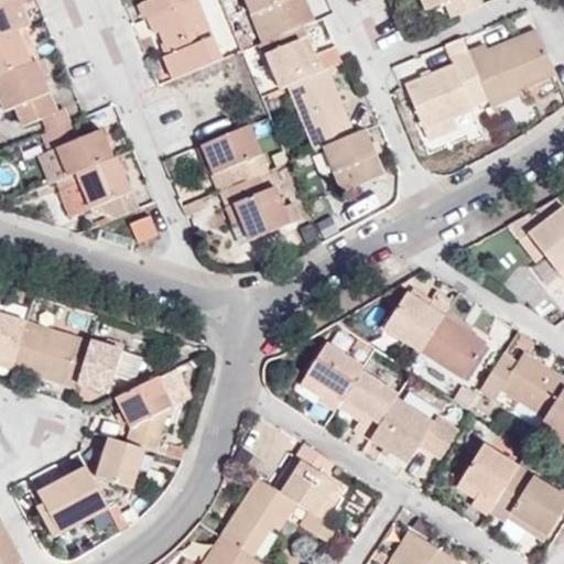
[(0,0),(0,38),(26,28),(31,25),(25,11),(19,13),(12,0),(0,0)]
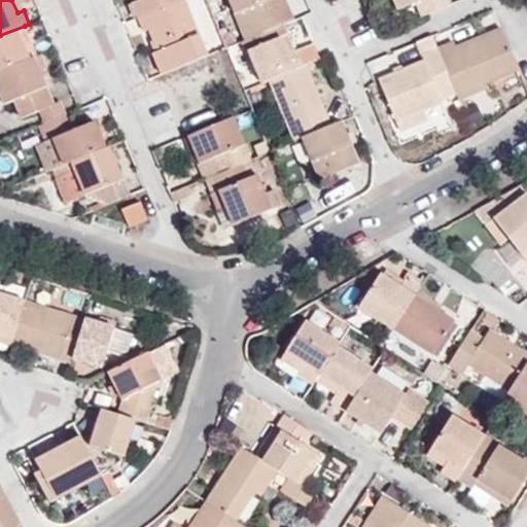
[(24,10),(19,0),(11,0),(18,12),(24,10)]
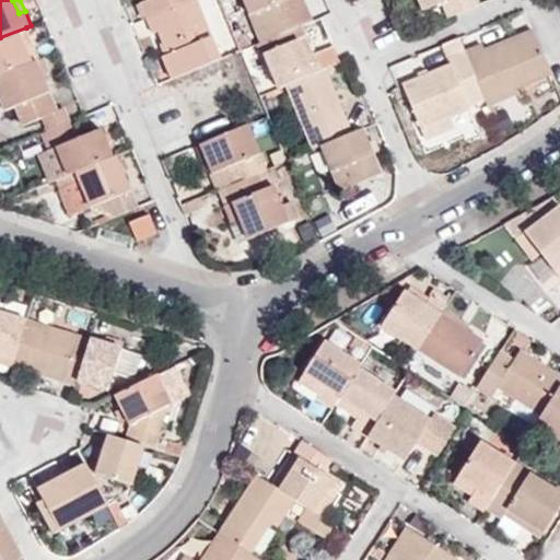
[(147,0),(141,2),(147,18),(188,0),(147,0)]
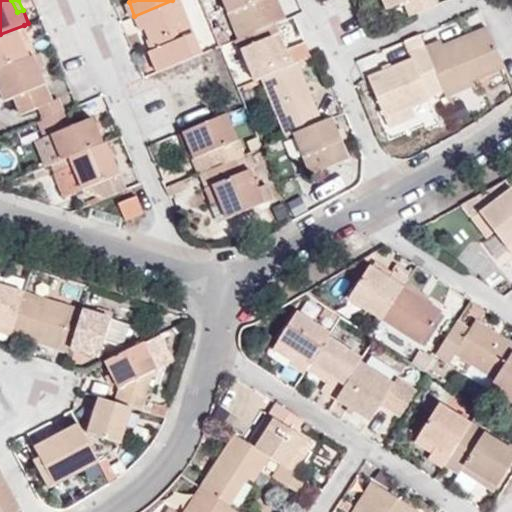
[(179,0),(172,0),(134,16),(139,30),(145,28),(153,49),(149,51),(157,71),(201,53),(179,0)]
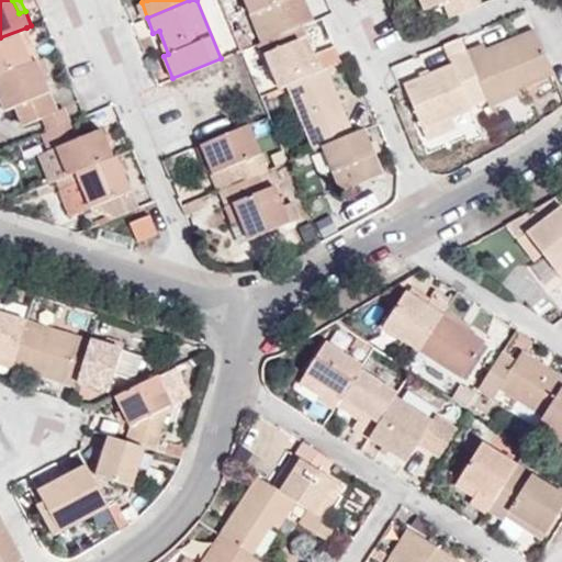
[(243,0),(262,42),(302,25),(314,20),(307,4),(301,7),(298,0),(243,0)]
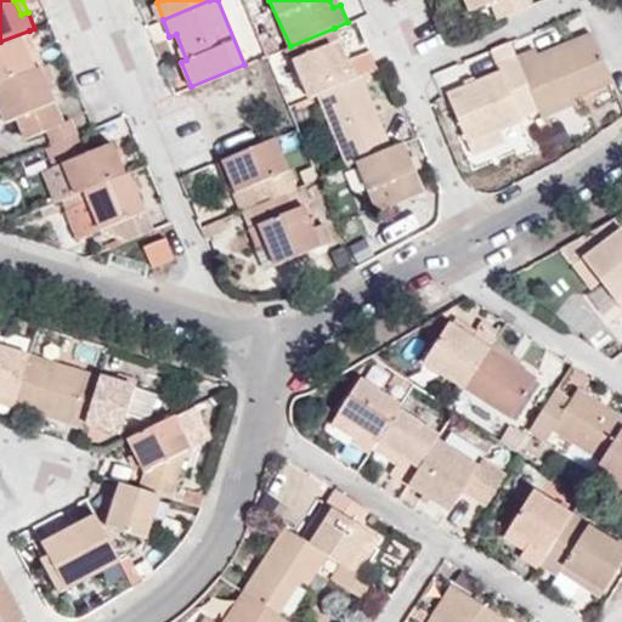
[(464,0),(470,13),(492,4),(498,21),(533,7),(530,0),(464,0)]
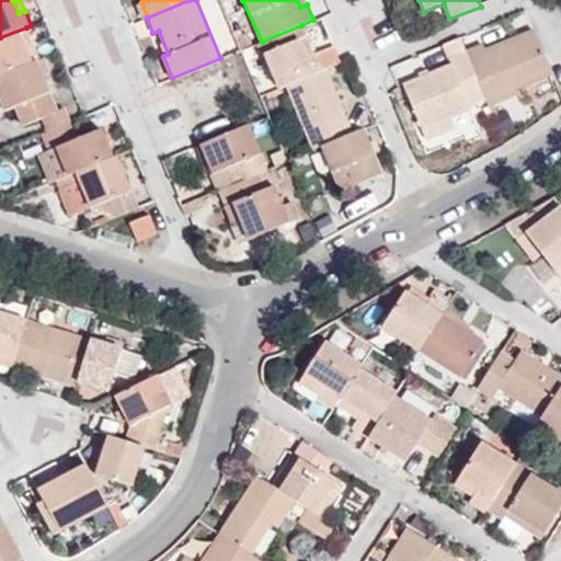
[(262,42),(258,44),(261,54),(264,53),(278,88),(286,86),(327,68),(341,63),(334,45),(313,53),(301,25),(262,42)]
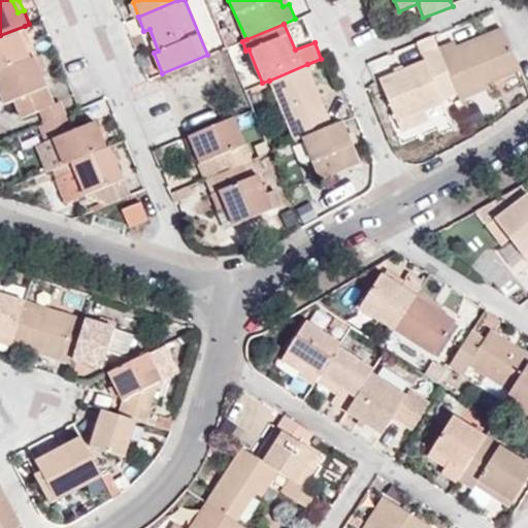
[(0,70),(31,58),(24,42),(31,39),(25,26),(0,35),(0,70)]
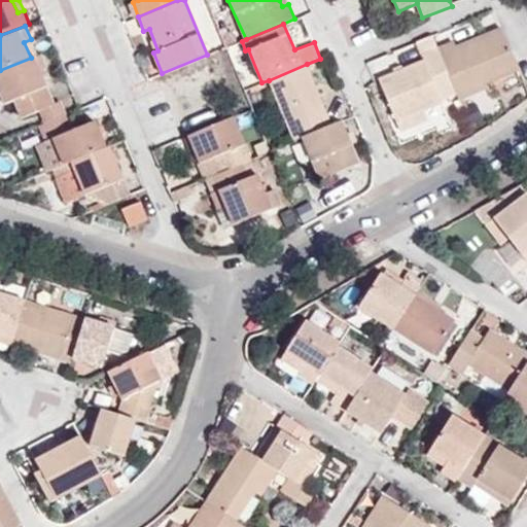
[(455,41),(438,47),(458,94),(460,99),(489,88),(488,82),(520,70),(502,28),(457,46),(455,41)]
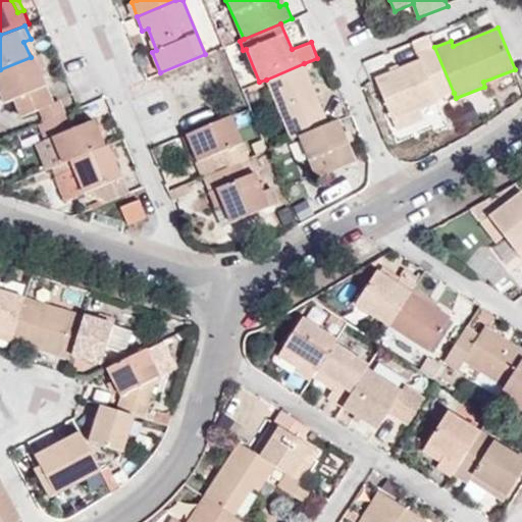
[(37,55),(31,39),(23,42),(31,57),(37,55)]
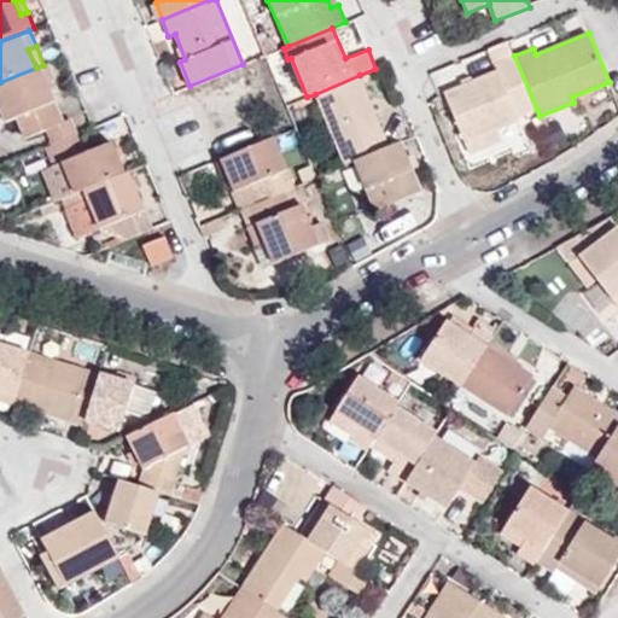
[(537,110),(514,56),(495,64),(496,71),(443,93),(465,141),(499,128),(520,120),(519,117),(537,110)]
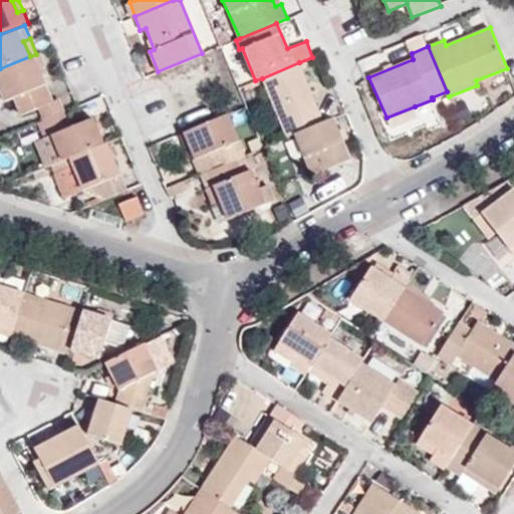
[(39,107),(44,119),(64,111),(59,98),(53,100),(39,68),(45,65),(40,52),(36,54),(30,56),(0,68),(0,89),(5,101),(15,97),(21,115),(39,107)]
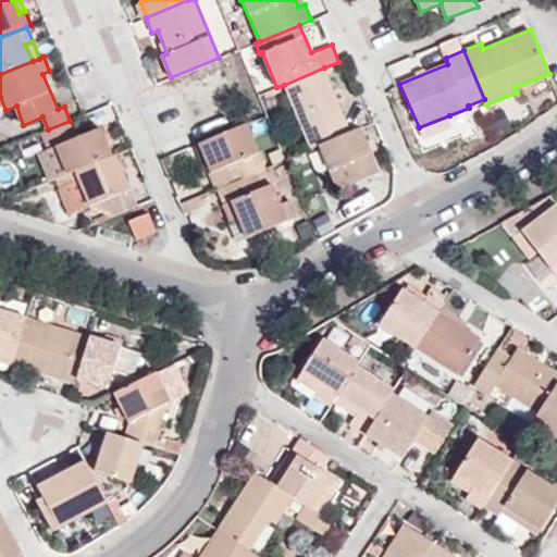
[(351,132),(324,67),(284,85),(310,148),(320,145),(351,132)]
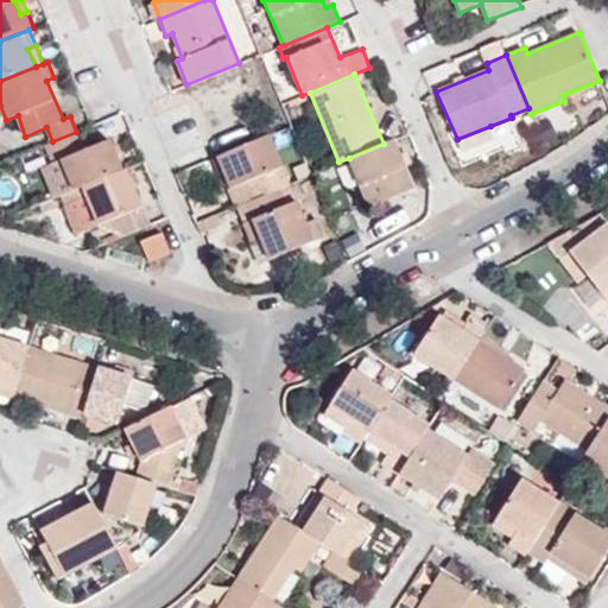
[(491,126),(457,139),(462,152),(496,138),(491,126)]
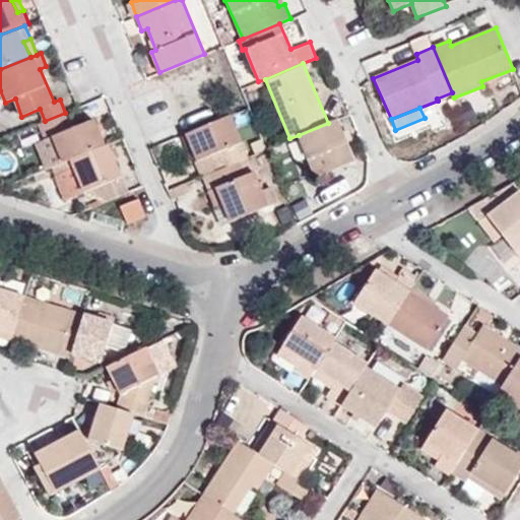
[(45,121),(39,123),(46,139),(53,136),(63,163),(71,159),(105,145),(94,119),(71,128),(65,113),(45,121)]
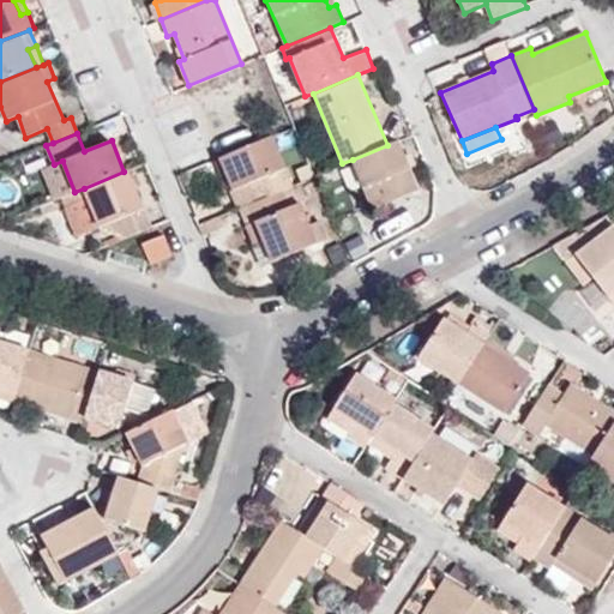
[(282,190),(293,186),(271,136),(218,157),(230,187),(240,208),(247,205),(282,190)]
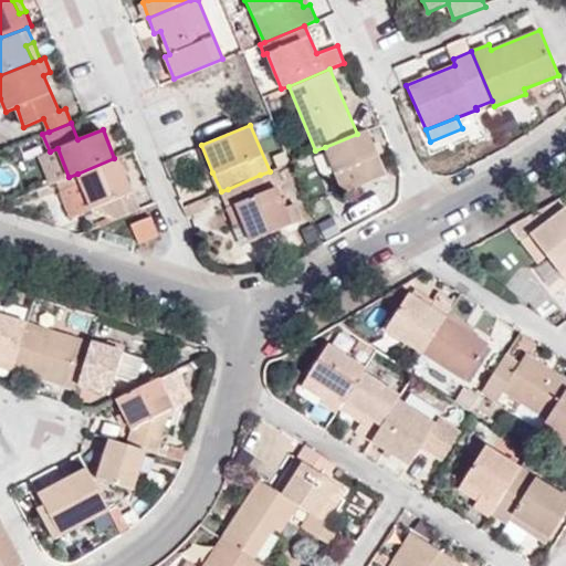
[(367,129),(357,134),(325,147),(344,194),(386,176),(367,129)]
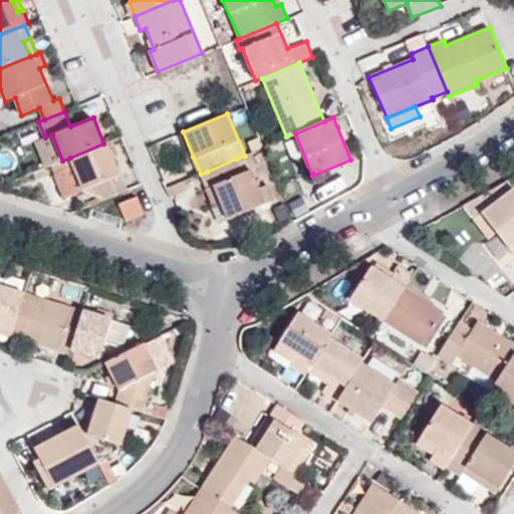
[(34,142),(45,168),(62,161),(52,135),(45,138),(34,142)]
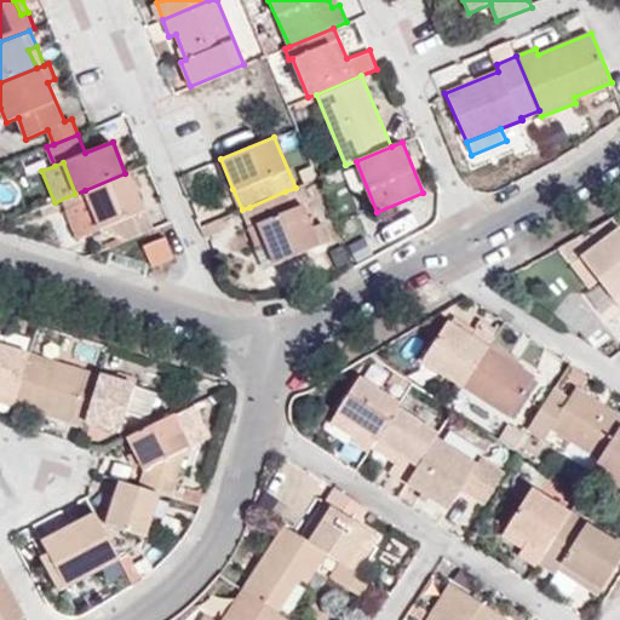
[(101,230),(127,240),(153,229),(128,172),(125,173),(85,190),(101,230)]
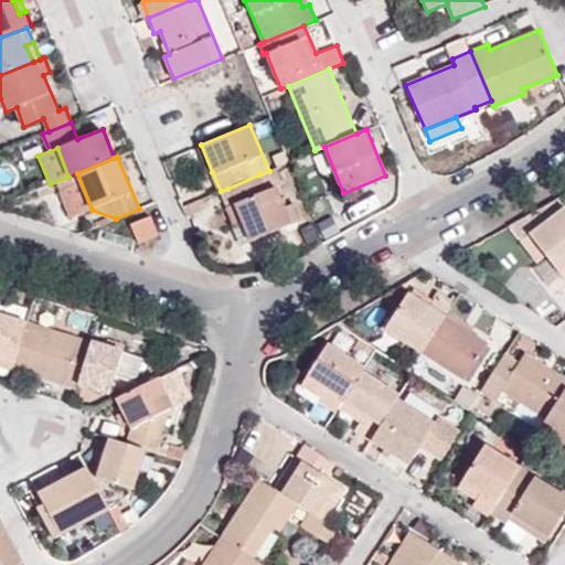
[(259,174),(227,189),(234,203),(242,224),(249,242),(291,225),(276,187),(266,190),(259,174)]
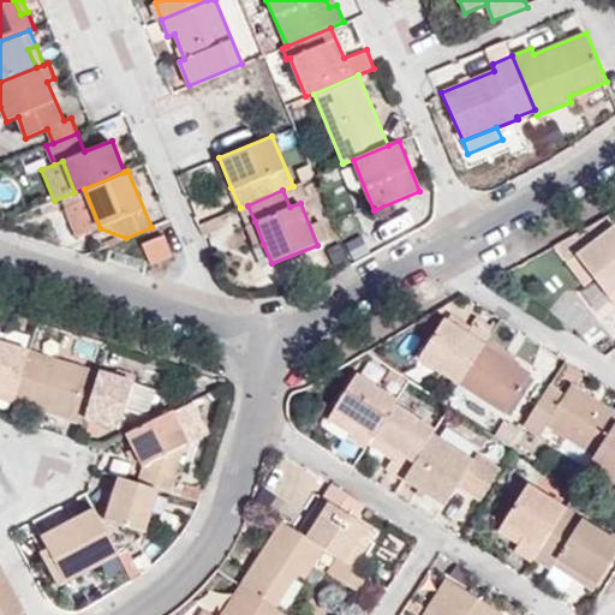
[(199,225),(204,236),(225,228),(224,224),(236,219),(233,210),(199,225)]
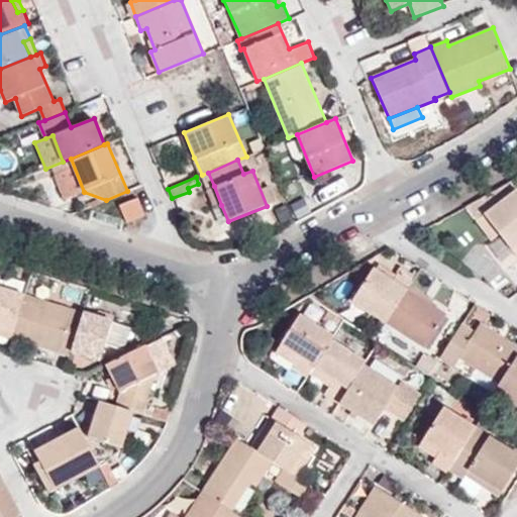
[(221,205),(214,186),(206,189),(213,209),(221,205)]
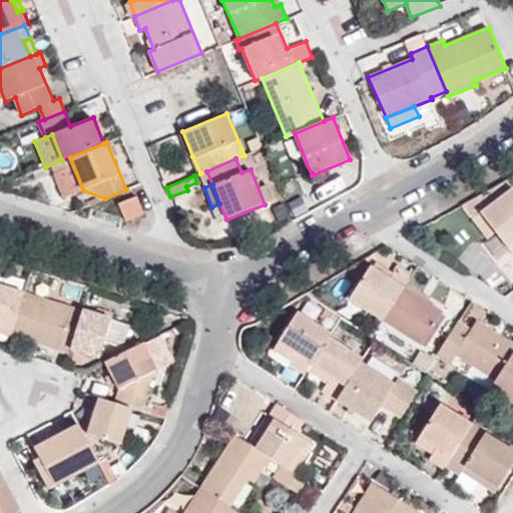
[(512,188),(482,212),(496,232),(511,252),(512,251),(512,188)]
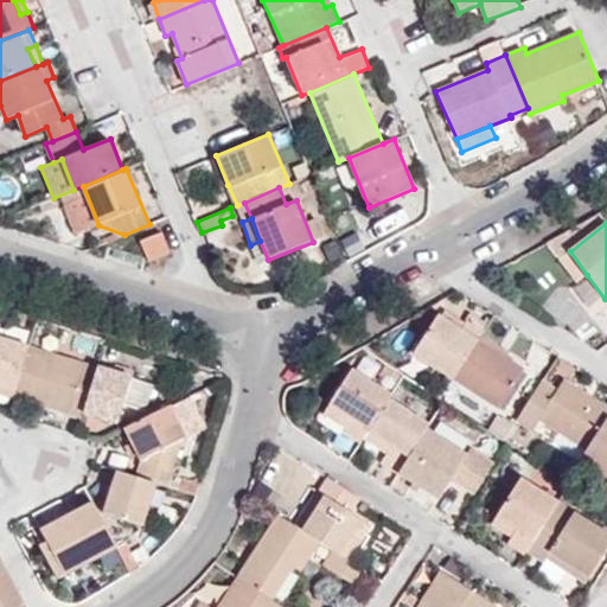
[(171,251),(163,231),(139,241),(147,261),(171,251)]
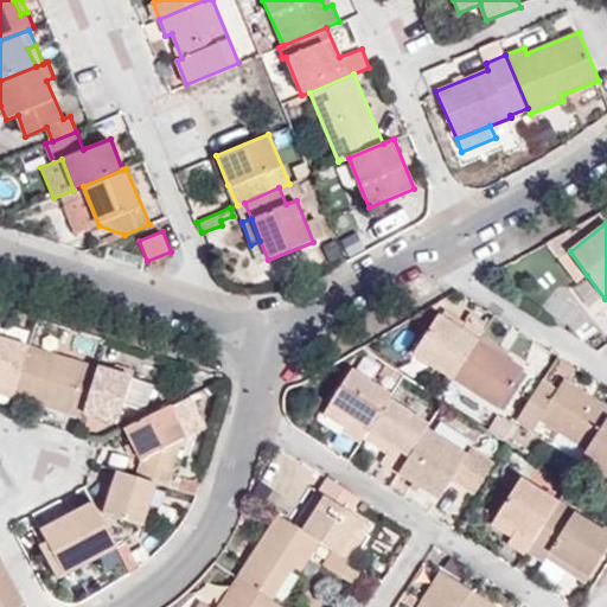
[(587,275),(570,251),(560,260),(576,283),(587,275)]
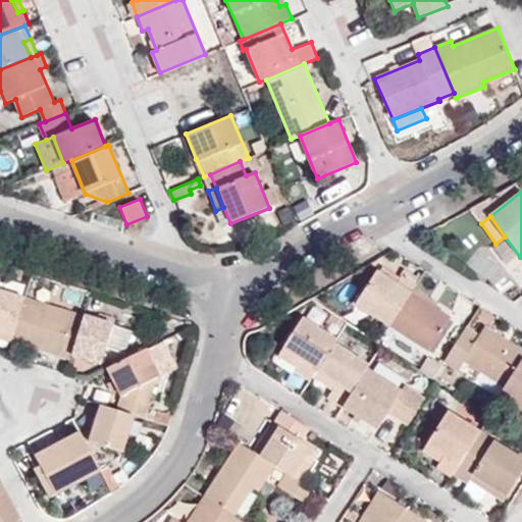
[(383,265),(379,272),(397,283),(402,276),(383,265)]
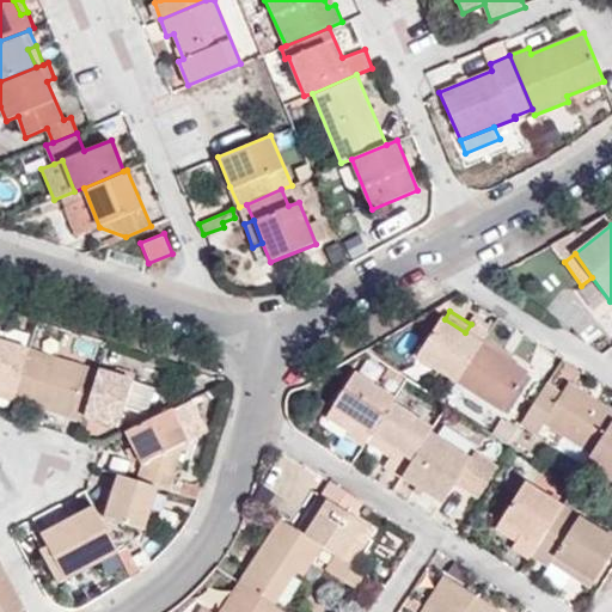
[(488,338),(489,336),(471,324),(465,332),(445,319),(442,317),(417,357),(458,384),(484,343),(488,338)]
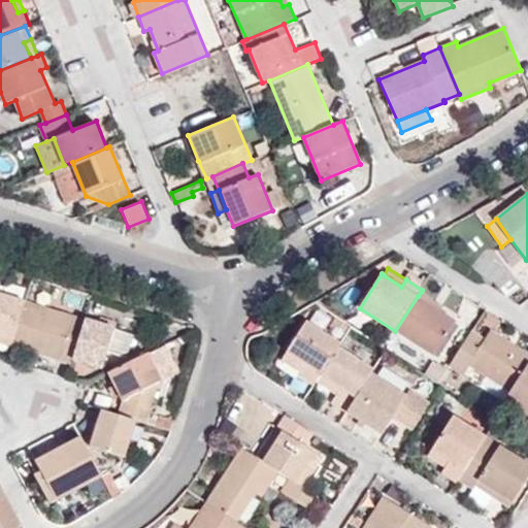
[(418,296),(440,311),(443,305),(421,292),(418,296)]
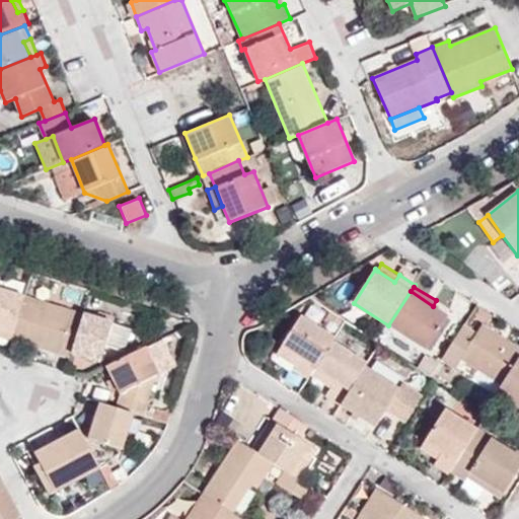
[(0,288),(0,329),(13,334),(25,296),(0,288)]
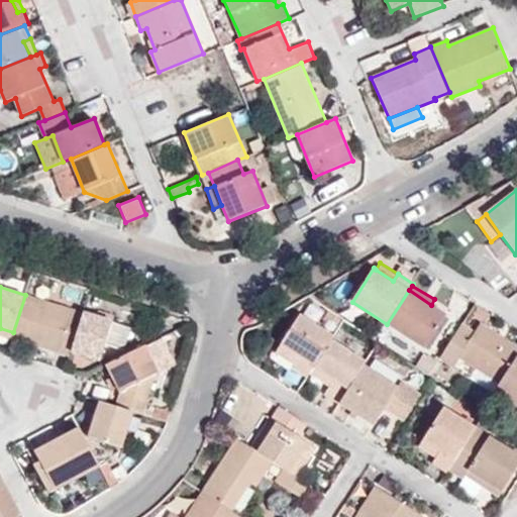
[(409,290),(387,324),(425,348),(446,315),(431,305),(409,290)]
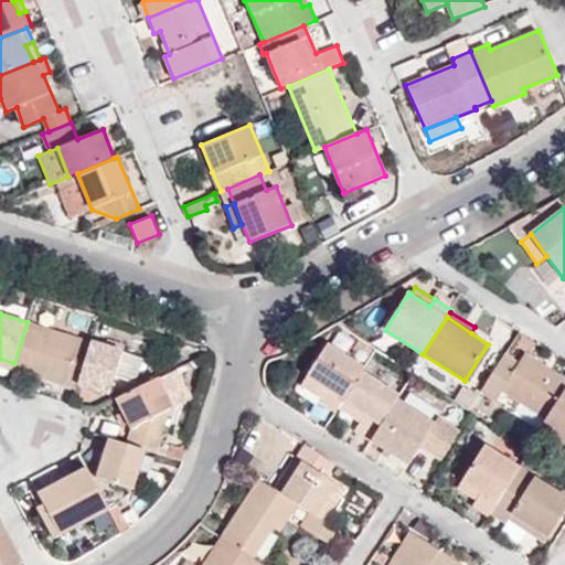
[(14,363),(13,368),(31,373),(32,369),(66,380),(65,383),(77,386),(77,384),(91,342),(28,322),(14,363)]
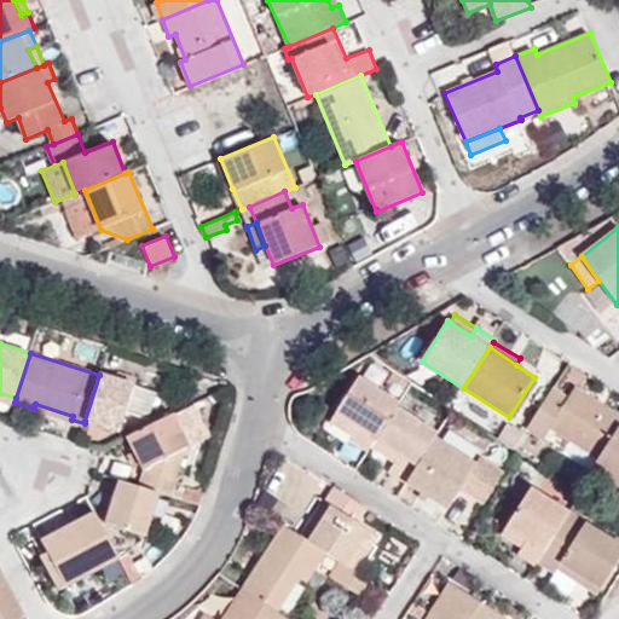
[(136,386),(99,374),(99,375),(85,421),(120,433),(136,386)]
